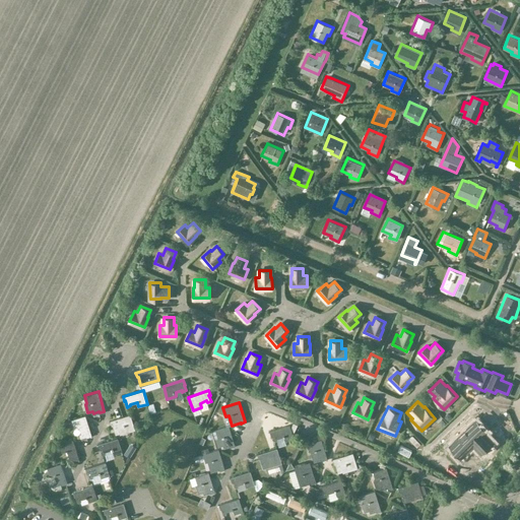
[(112,425),(113,425),(116,433),(134,428),(130,414),(110,420),(112,425)]
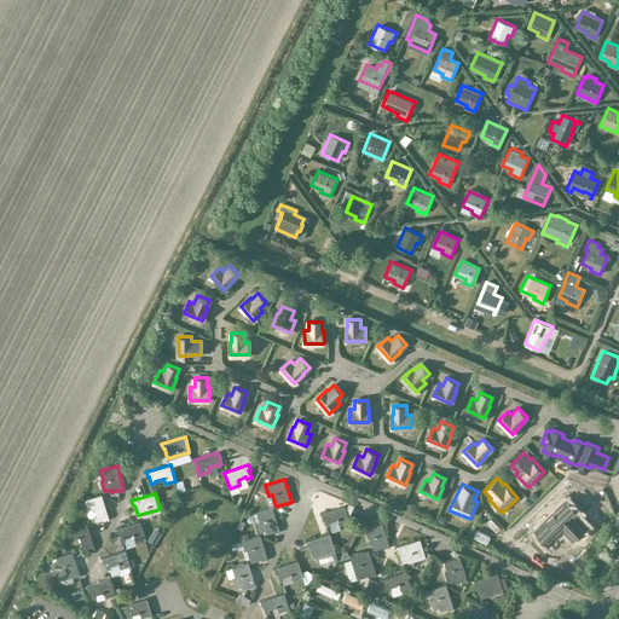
[(104,520),(109,518),(102,495),(86,499),(90,509),(94,508),(97,516),(96,518),(97,521),(103,519),(104,520)]
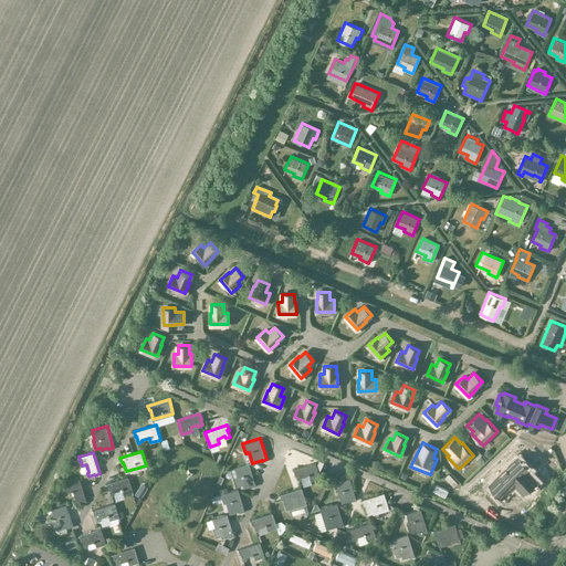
[(504,495),(511,489),(520,480),(528,488),(537,479),(516,457),(491,483),(504,495)]
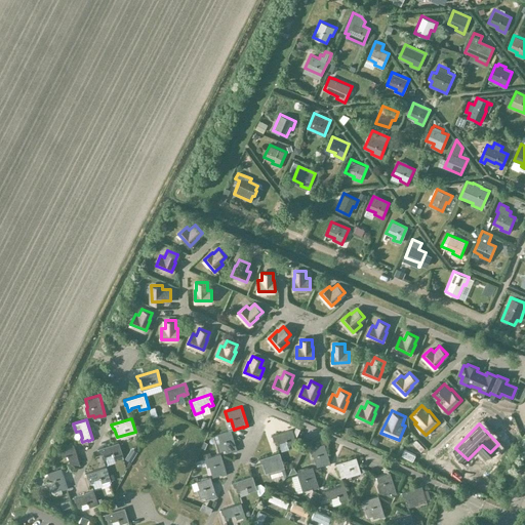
[(238,449),(231,429),(217,434),(214,435),(218,451),(223,450),(224,452),(227,451),(227,452),(233,450),(233,451),(238,449)]
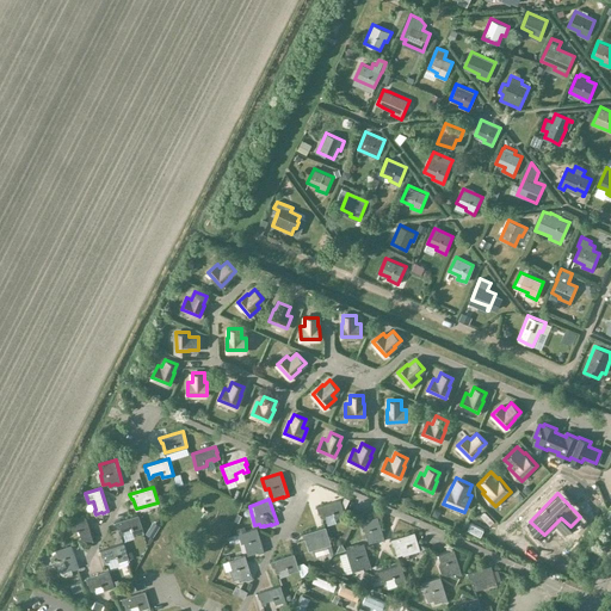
[(335,518),(346,516),(340,499),(318,506),(319,511),(320,511),(322,519),(327,517),(326,516),(333,513),(335,518)]
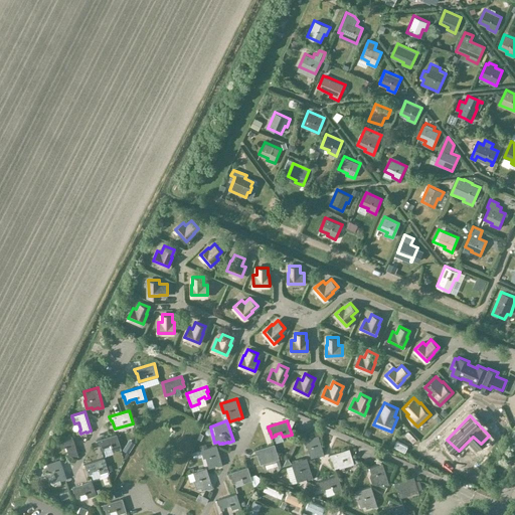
[(113,450),(122,447),(117,434),(98,440),(99,445),(100,444),(102,450),(106,449),(105,447),(111,446),(113,450)]
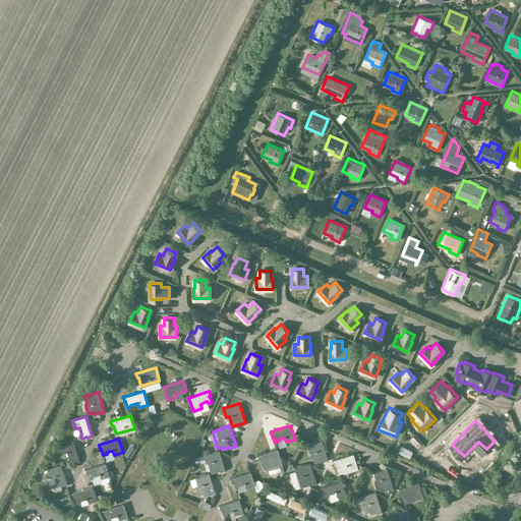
[(75,461),(79,460),(73,440),(60,444),(63,453),(67,452),(69,458),(68,459),(69,462),(74,460),(75,461)]
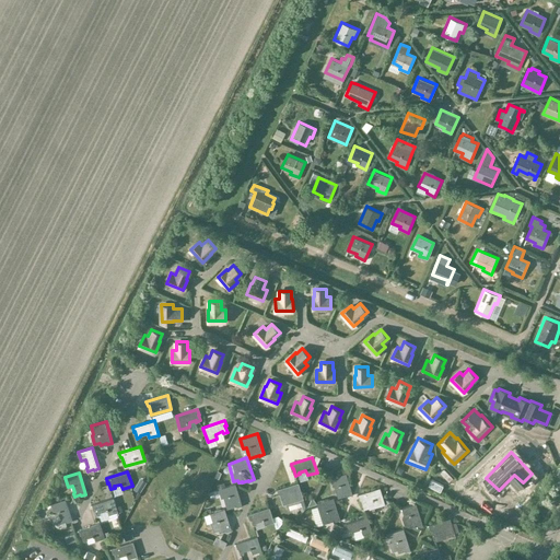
[(337,486),(339,493),(340,492),(340,497),(347,494),(348,496),(352,494),(346,473),(331,477),(335,487),(337,486)]
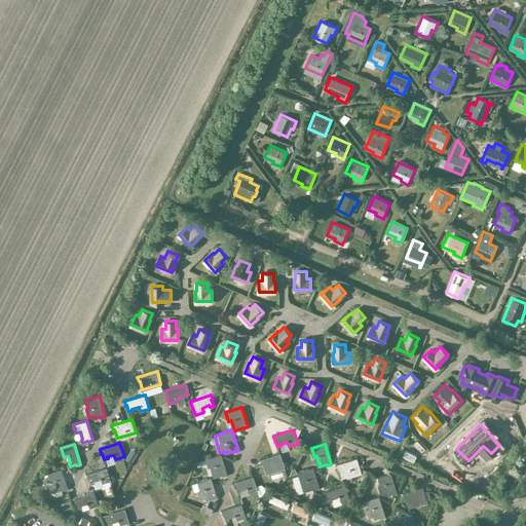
[(263,463),(264,468),(266,474),(277,471),(277,470),(285,466),(280,453),(260,459),(262,464),(263,463)]
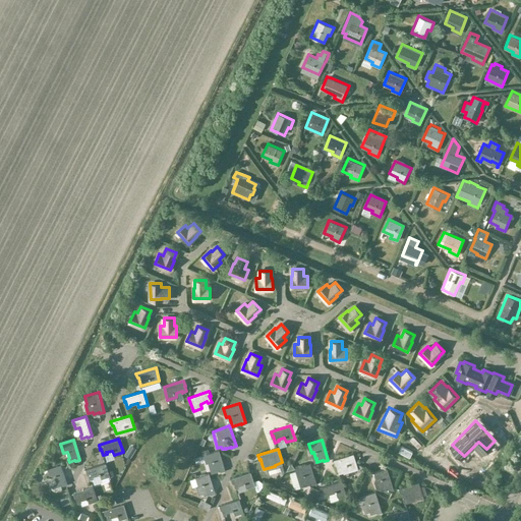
[(225,469),(219,450),(204,455),(206,463),(209,462),(212,472),(214,472),(221,470),(225,469)]
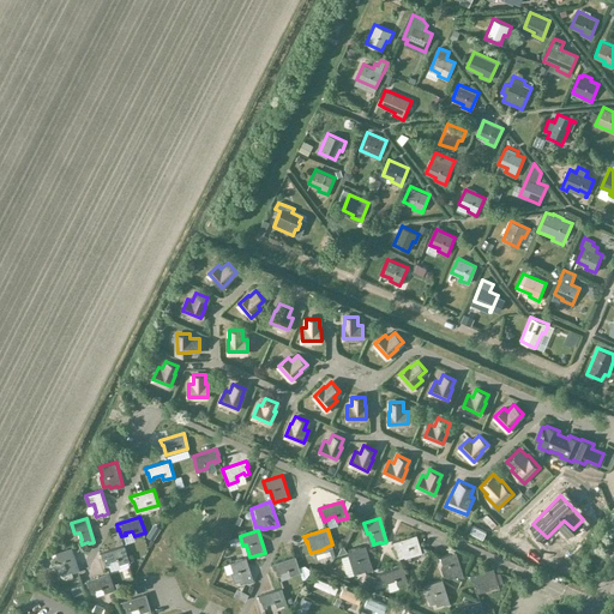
[(395,541),(396,547),(399,558),(410,554),(410,555),(421,553),(422,553),(416,535),(395,541)]
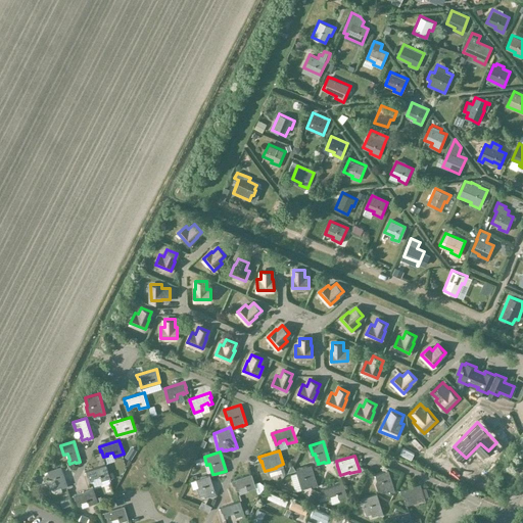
[(106,465),(100,466),(87,471),(88,475),(89,475),(90,481),(94,480),(94,478),(100,476),(101,480),(110,478),(106,465)]
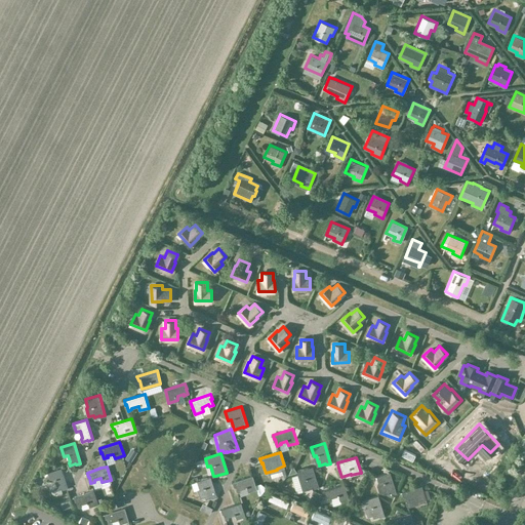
[(297,474),(291,476),(296,493),(314,487),(314,488),(319,487),(313,468),(313,467),(308,468),(299,471),(296,472),(297,474)]
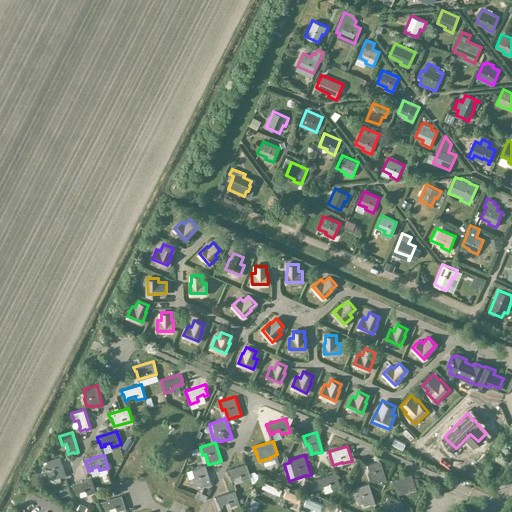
[(60,456),(57,456),(46,460),(49,468),(54,467),(56,474),(54,475),(55,478),(61,476),(61,477),(66,475),(60,456)]
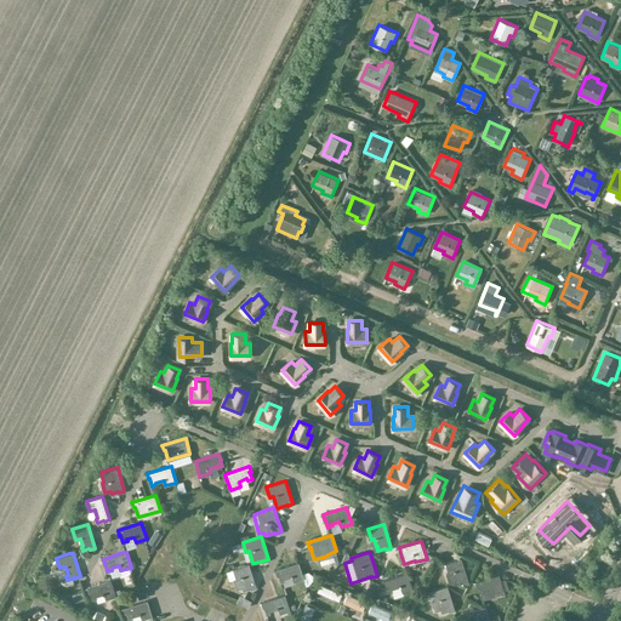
[(445,574),(449,584),(455,581),(456,585),(463,582),(468,581),(461,558),(445,563),(449,573),(445,574)]
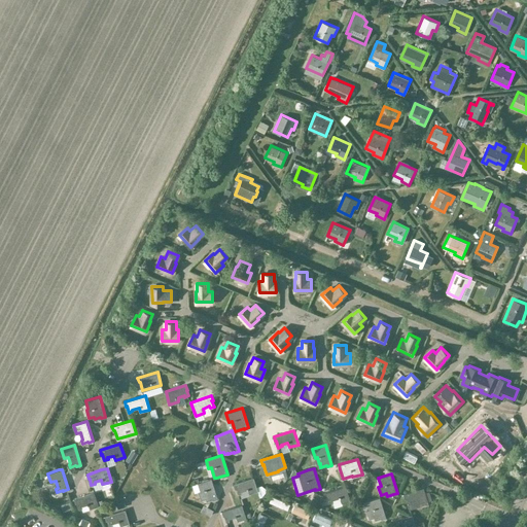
[(211,478),(198,483),(199,483),(192,485),(195,492),(199,491),(202,500),(206,498),(207,500),(213,499),(213,500),(218,498),(211,478)]
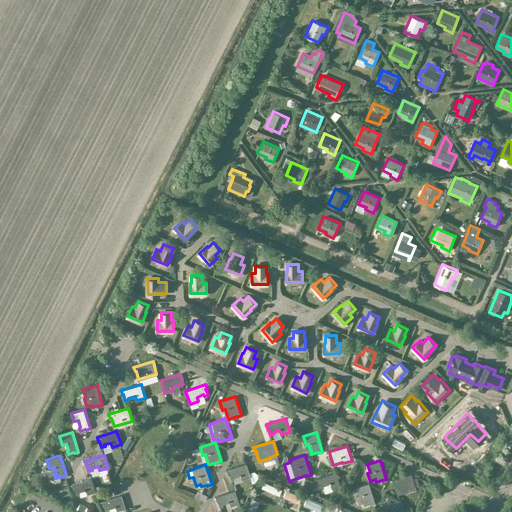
[(242,480),(251,477),(247,464),(227,470),(228,475),(229,475),(231,480),(234,479),(234,478),(241,475),(242,480)]
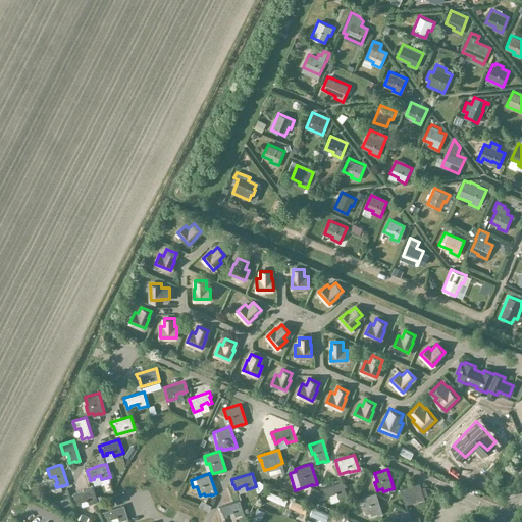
[(338,497),(347,494),(343,481),(322,487),(324,492),(324,491),(327,498),(330,497),(329,494),(336,492),(338,497)]
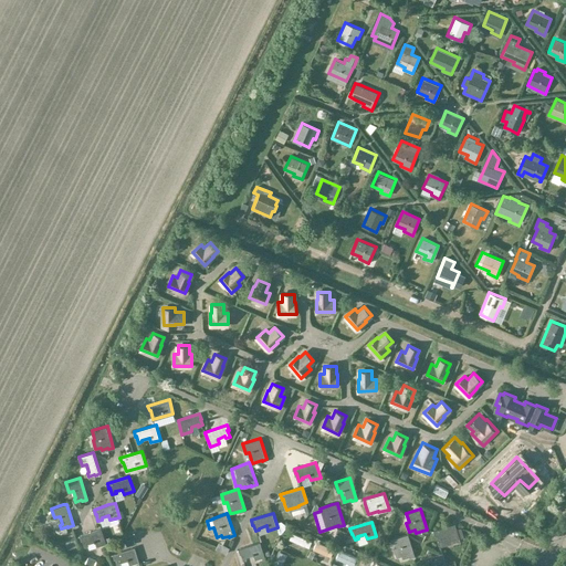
[(436,535),(440,546),(451,543),(450,541),(460,537),(456,523),(433,530),(435,535),(436,535)]
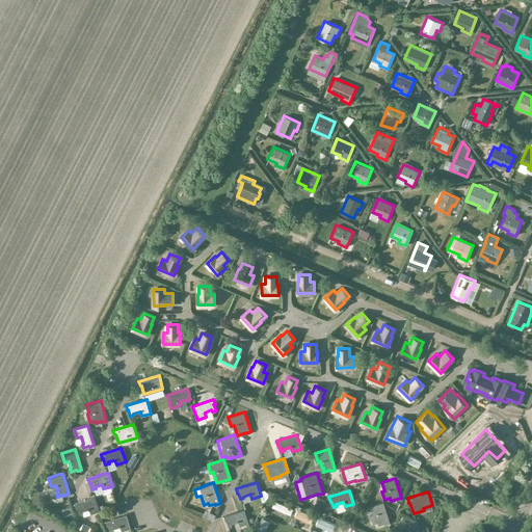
[(90,513),(100,510),(96,497),(75,503),(77,508),(78,507),(80,513),(83,512),(82,511),(89,509),(90,513)]
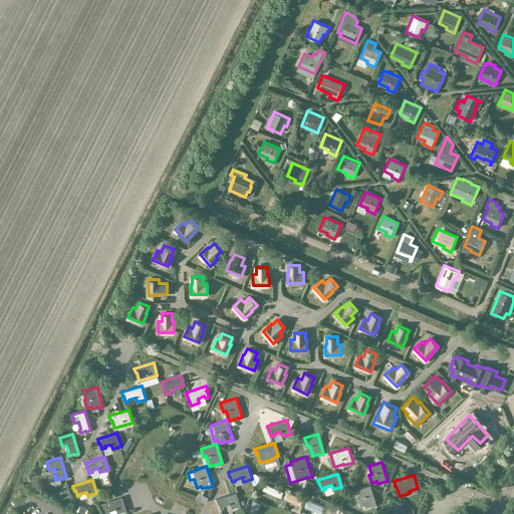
[(372,506),(376,504),(370,485),(357,489),(359,497),(357,497),(360,506),(365,504),(366,506),(371,505),(372,506)]
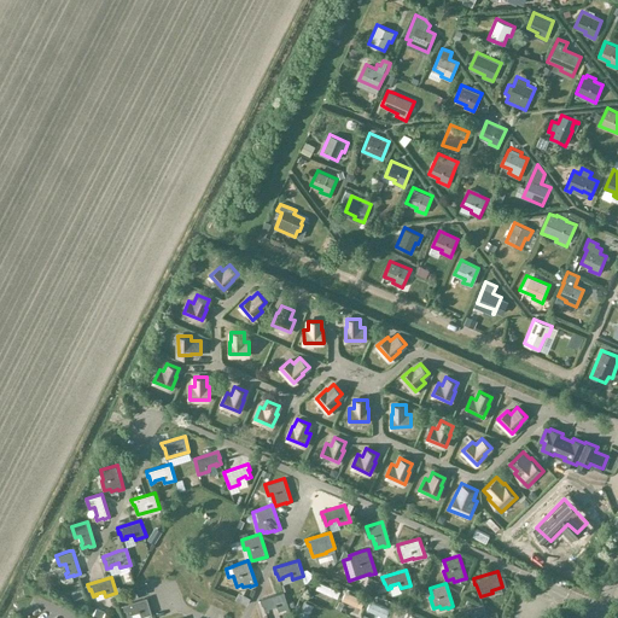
[(279,611),(290,607),(284,592),(261,599),(262,605),(263,604),(266,612),(269,610),(269,608),(278,605),(279,611)]
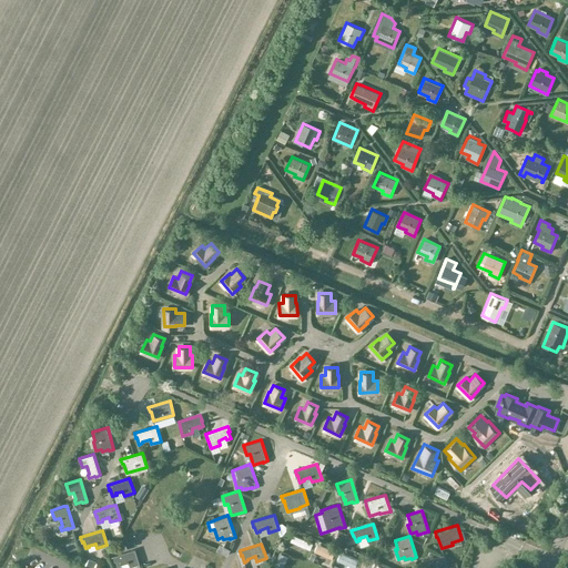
[(135,549),(113,556),(114,561),(117,560),(118,567),(122,566),(122,567),(130,567),(140,564),(135,549)]
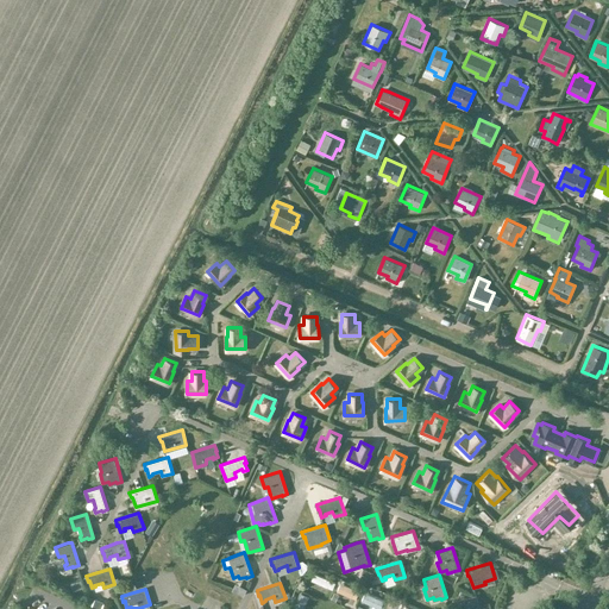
[(479,608),(476,594),(453,602),(454,607),(456,607),(456,608),(479,608)]
